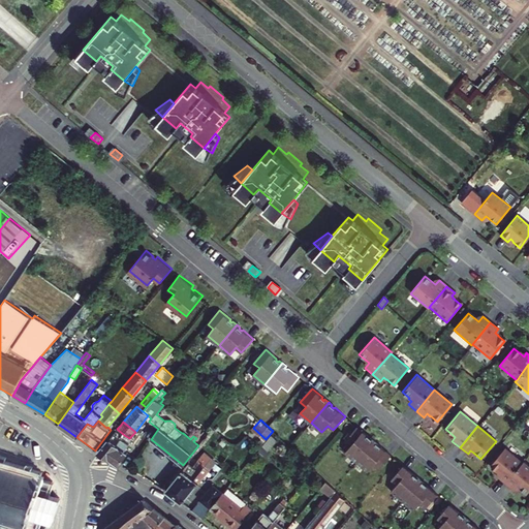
[(345,453),(356,462),(374,441),(371,438),(370,439),(368,438),(368,437),(368,436),(358,427),(346,441),(351,445),(345,453)]
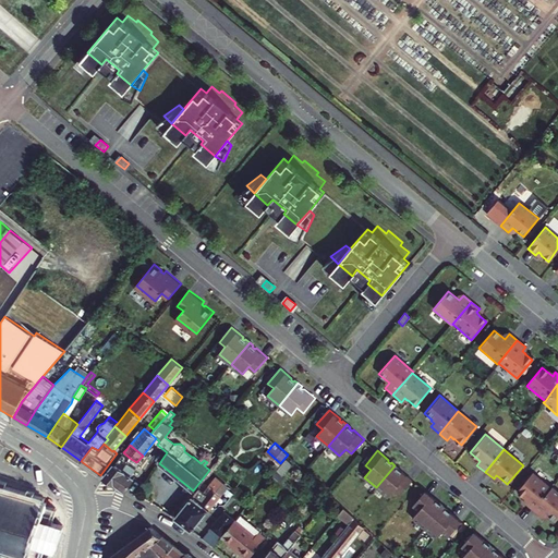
[(291,464),(286,459),(277,470),(282,475),(291,464)]
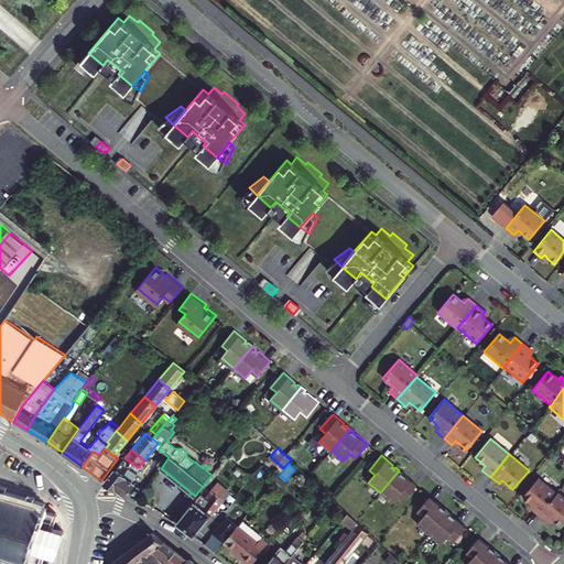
[(123,475),(115,469),(105,481),(115,489),(115,488),(127,496),(136,500),(144,487),(136,481),(134,483),(132,480),(136,476),(137,474),(129,468),(123,475)]
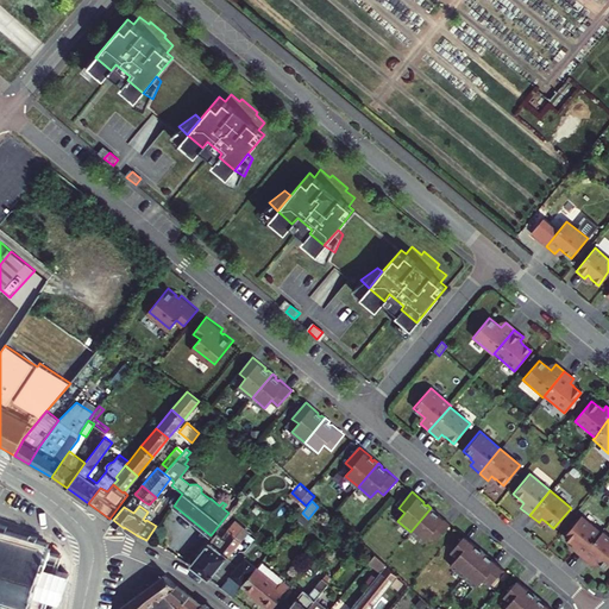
[(431,508),(410,532),(424,542),(429,534),(437,540),(450,525),(438,514),(437,515),(437,514),(435,515),(433,513),(435,512),(431,508)]
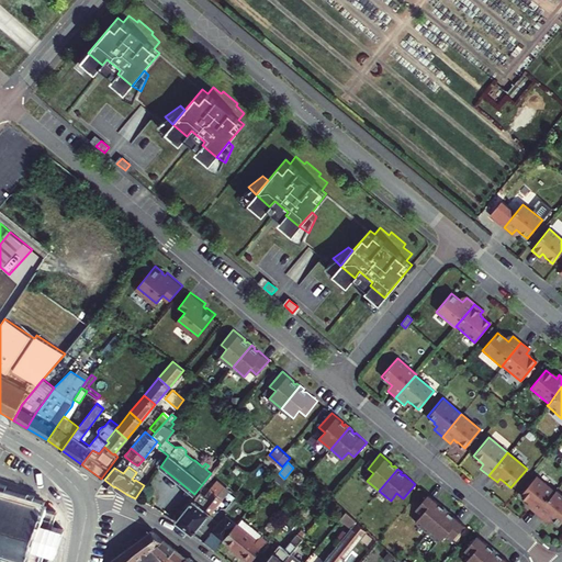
[(285,481),(278,475),(273,481),(281,486),(285,481)]
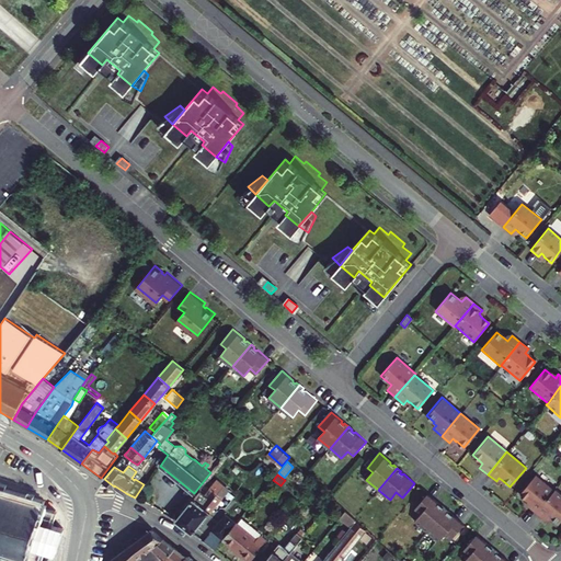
[(534,513),(553,491),(534,474),(518,493),(526,500),(528,503),(526,506),(534,513)]
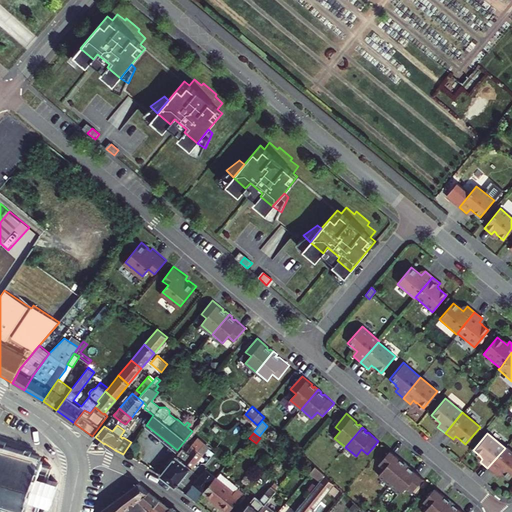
[(186,443),(160,475),(175,486),(208,447),(197,438),(190,447),(186,443)]
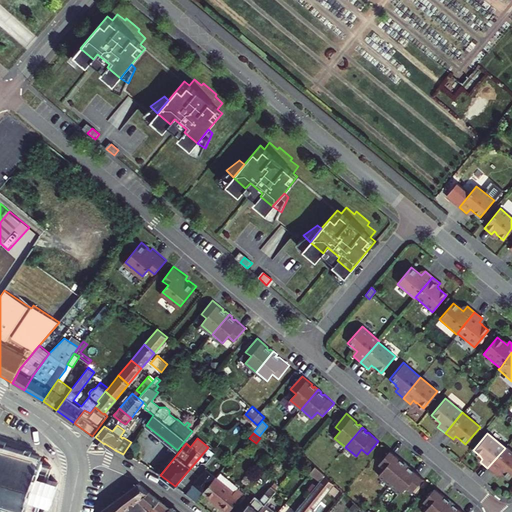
[(505,448),(487,468),(494,474),(498,470),(501,472),(501,471),(509,477),(511,473),(511,451),(506,446),(505,448)]
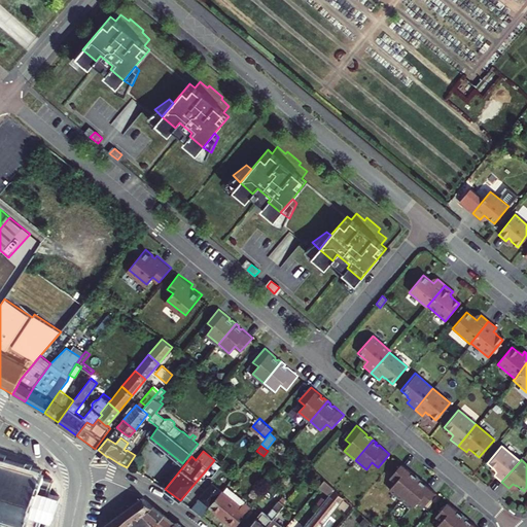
[(0,519),(26,526),(31,511),(38,513),(41,514),(50,511),(54,501),(45,493),(36,490),(38,480),(34,471),(0,461),(0,519)]
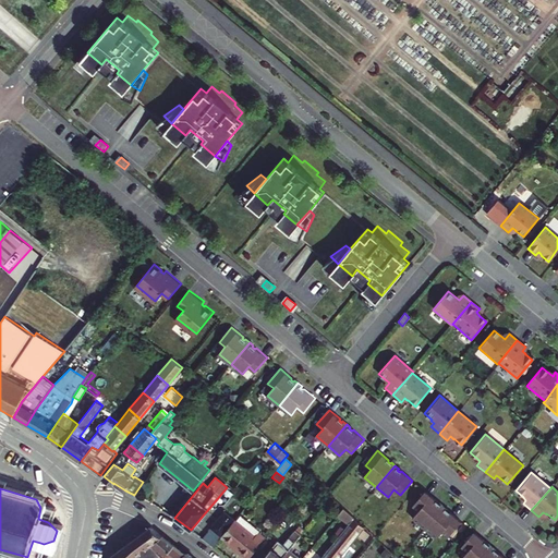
[(413,519),(425,529),(444,507),(439,504),(438,505),(436,504),(437,502),(436,502),(437,501),(426,492),(413,507),(420,511),(413,519)]
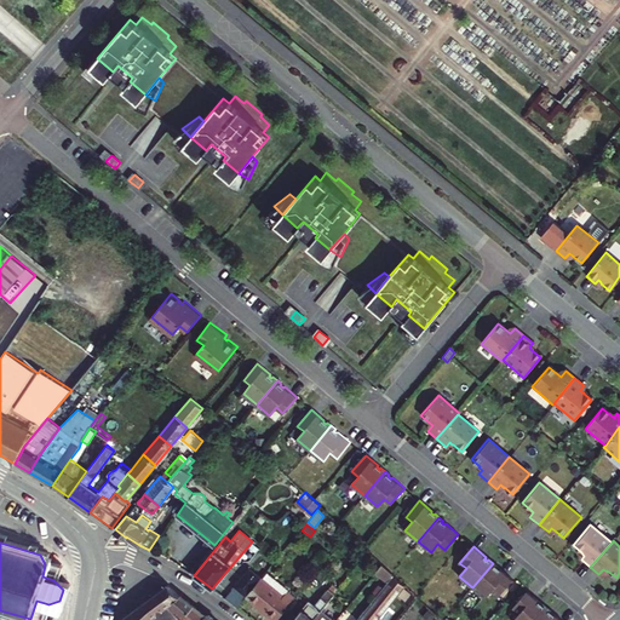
[(385,580),(391,573),(382,563),(375,572),(385,580)]
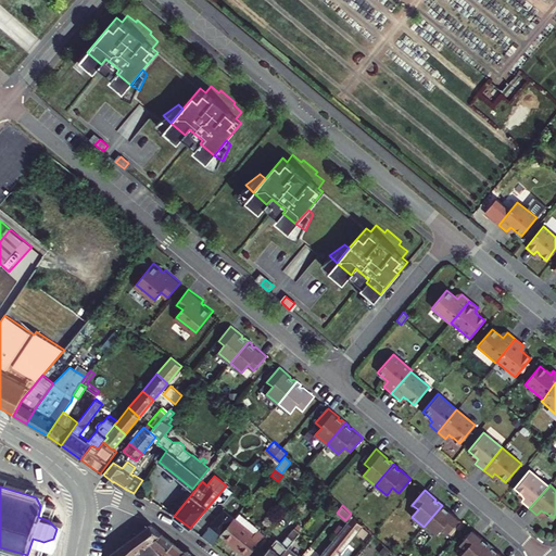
[(442,505),(424,527),(434,536),(441,529),(446,534),(459,519),(449,510),(447,512),(446,510),(444,509),(445,507),(442,505)]
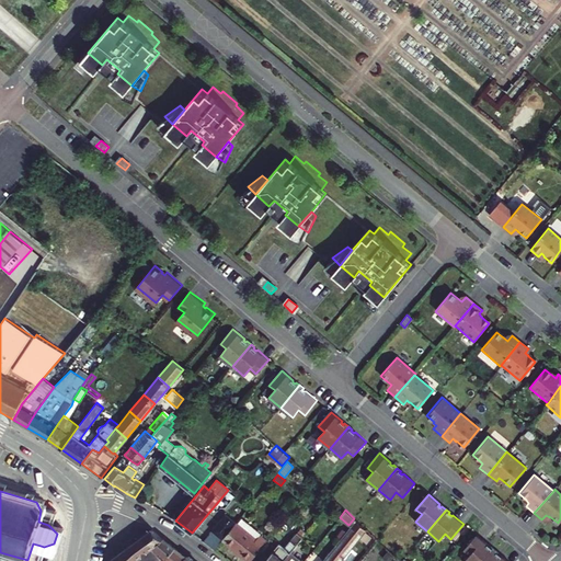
[(52,515),(41,511),(38,522),(48,525),(52,515)]
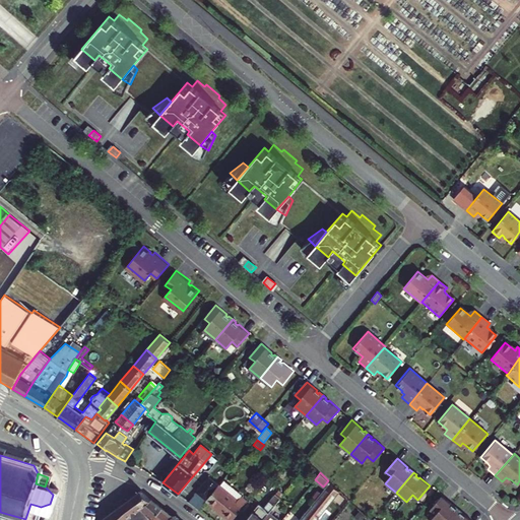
[(196,492),(188,502),(198,509),(206,500),(218,484),(208,476),(196,492)]
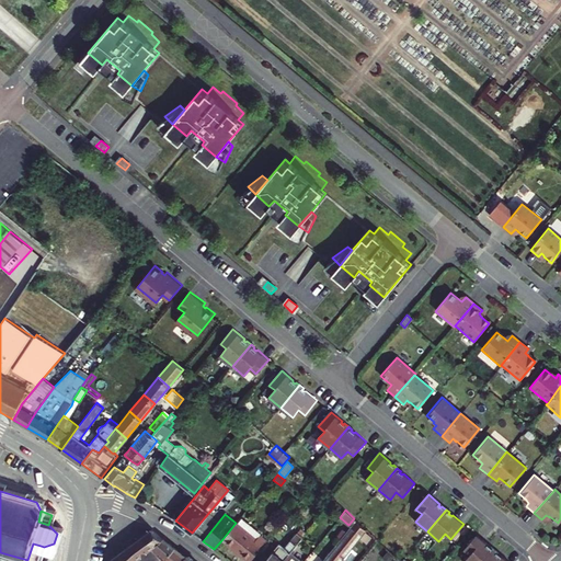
[(236,523),(222,539),(230,546),(236,549),(233,551),(242,558),(243,557),(249,560),(250,560),(260,550),(266,541),(259,536),(256,539),(248,533),(252,527),(241,518),(237,524),(236,523)]
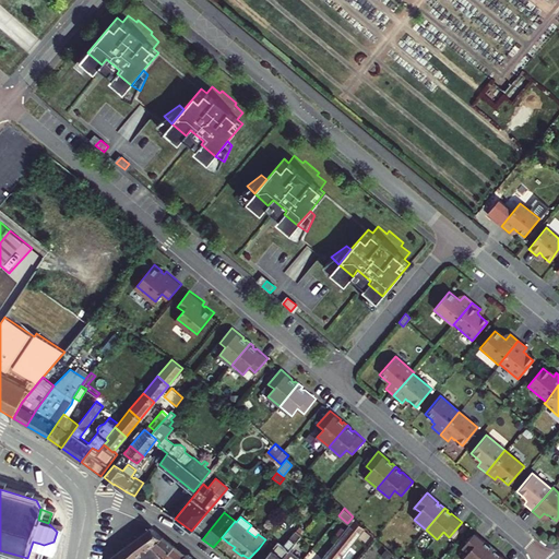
[(321,558),(340,558),(366,528),(355,519),(321,558)]
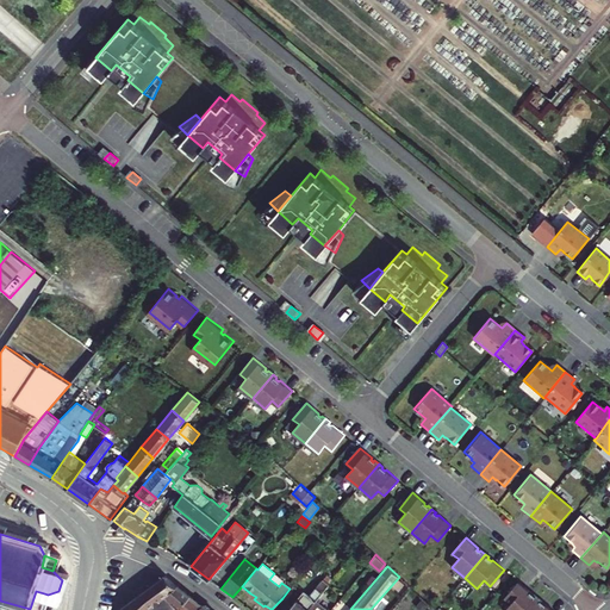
[(279,586),(281,583),(282,580),(274,573),(269,579),(279,586)]
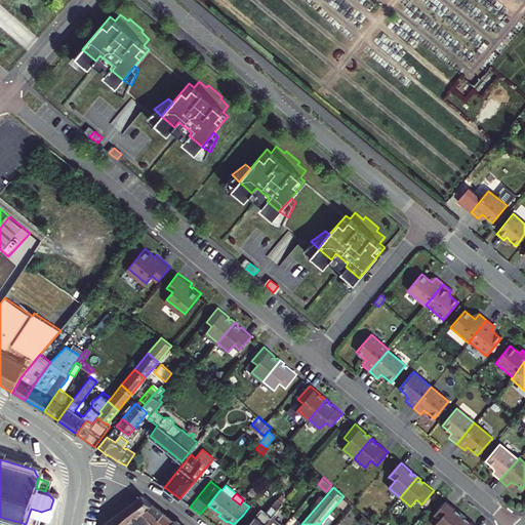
[(142,514),(153,505),(143,495),(124,509),(103,524),(102,524),(126,524),(129,523),(142,514)]
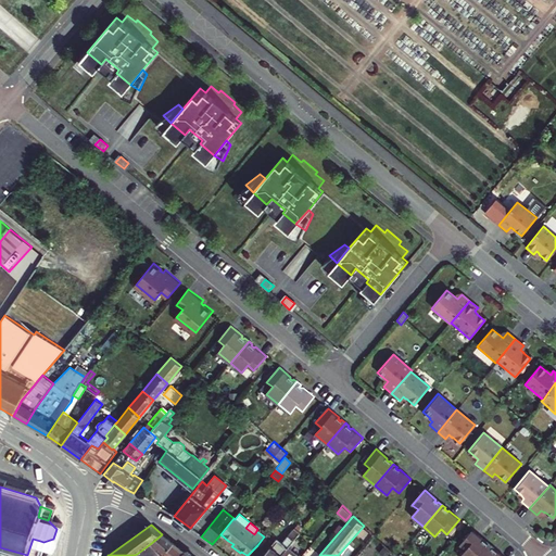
[(277,539),(265,552),(262,555),(280,555),(294,539),(300,532),(294,527),(282,542),(277,539)]
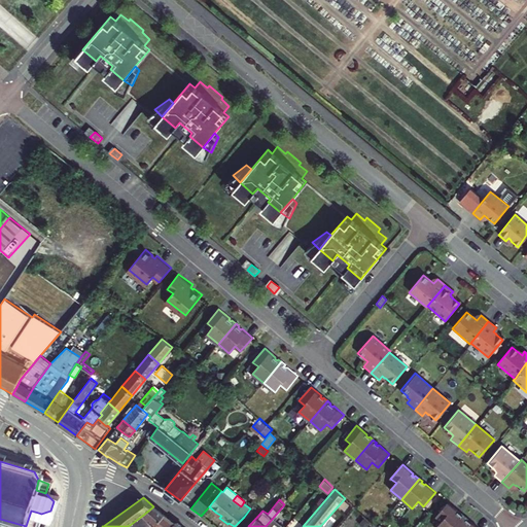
[(436,526),(456,526),(464,517),(461,514),(460,516),(458,514),(458,513),(458,512),(448,503),(436,517),(442,522),(436,526)]
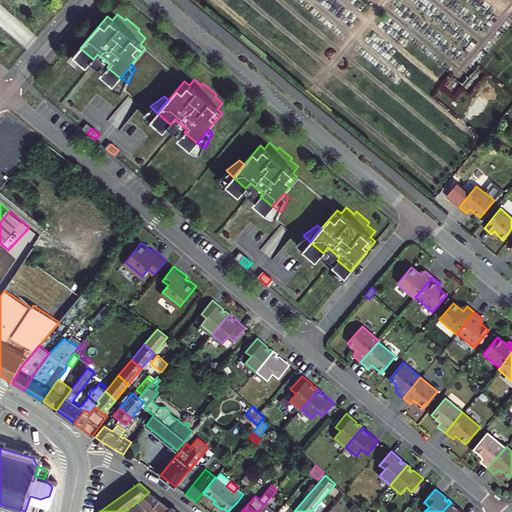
[(149,511),(159,501),(149,492),(138,501),(146,511),(149,511)]
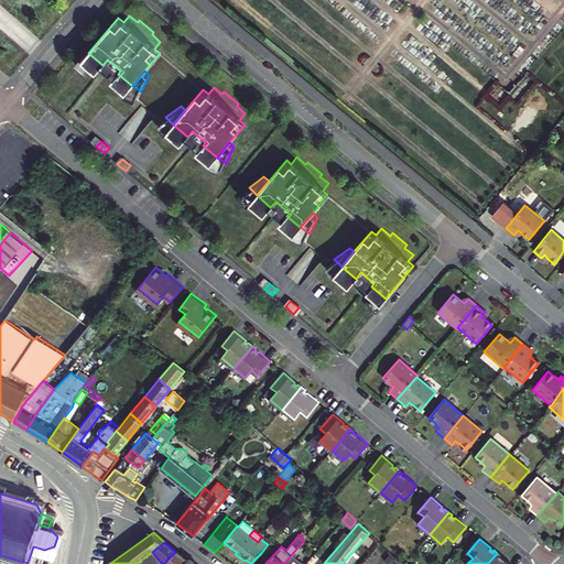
[(36,563),(41,549),(33,546),(28,563),(30,563),(36,563)]
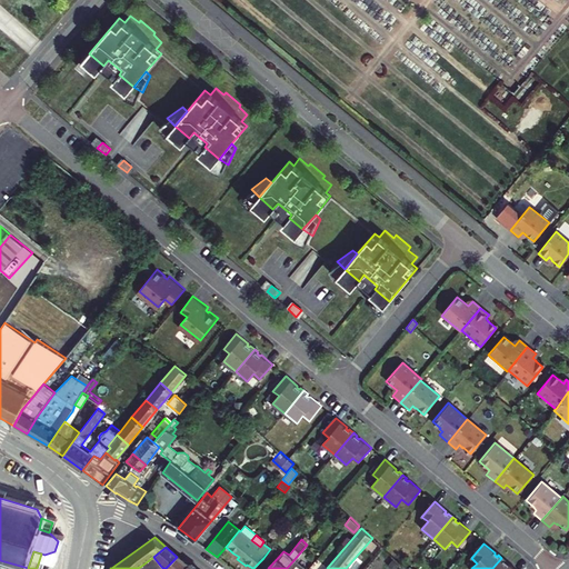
[(301,551),(287,568),(306,568),(297,562),(300,559),(303,553),(301,551)]
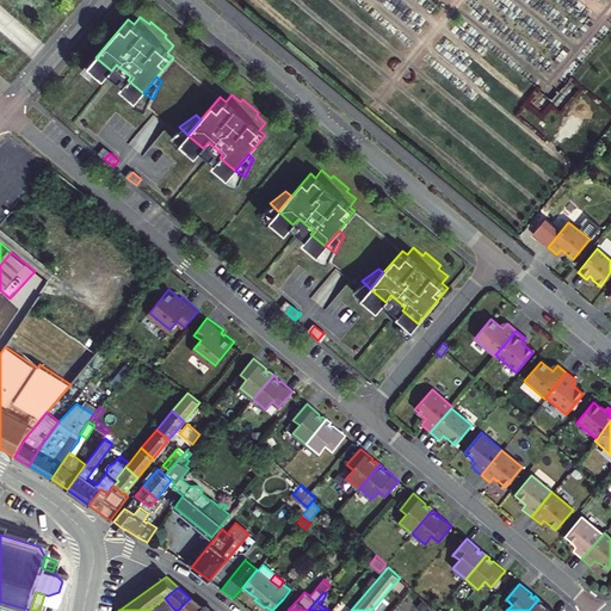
[(174,610),(165,598),(150,609),(152,610),(174,610)]
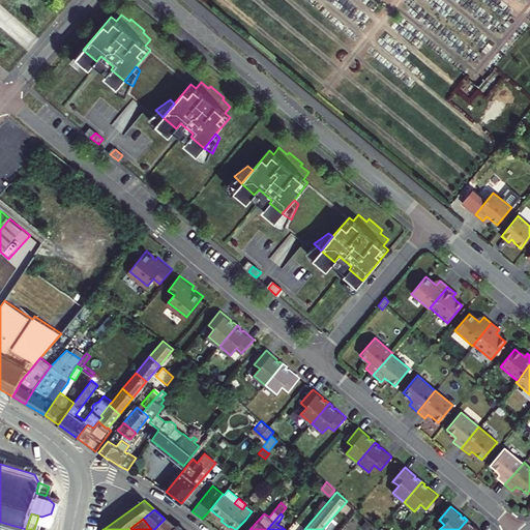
[(165,519),(154,529),(171,529),(175,526),(165,519)]
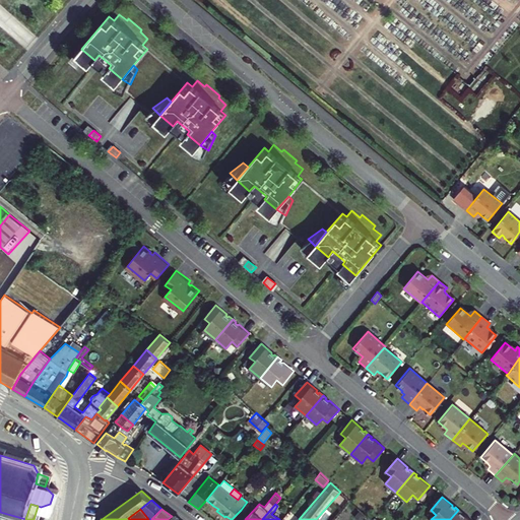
[(245,519),(248,516),(241,510),(232,519),(245,519)]
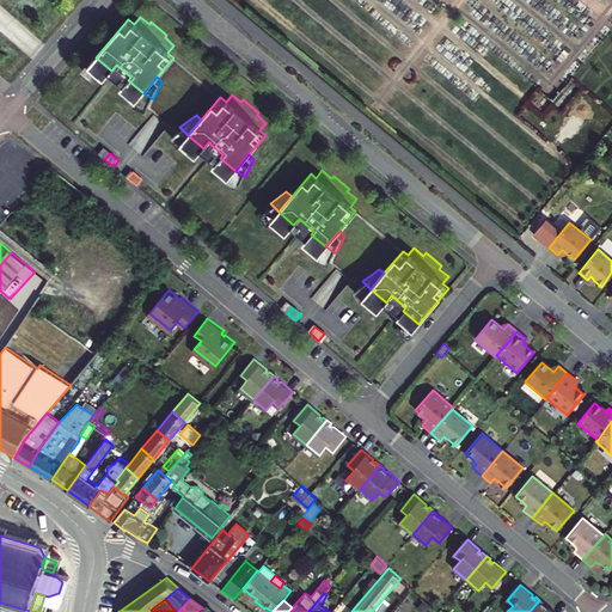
[(539,600),(530,611),(552,611),(546,606),(545,607),(544,607),(542,606),(544,604),(539,600)]
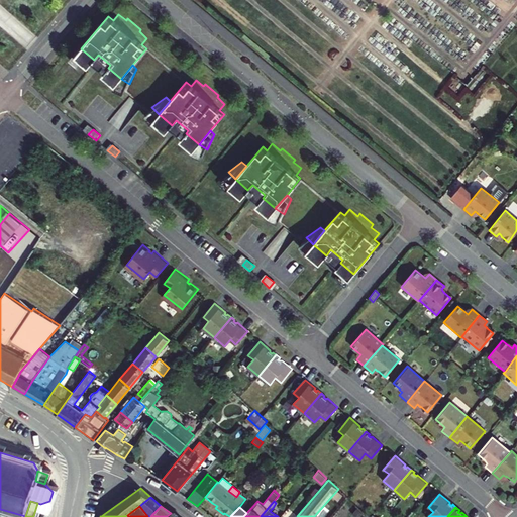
[(279,516),(281,515),(273,508),(270,511),(278,516),(279,516)]
